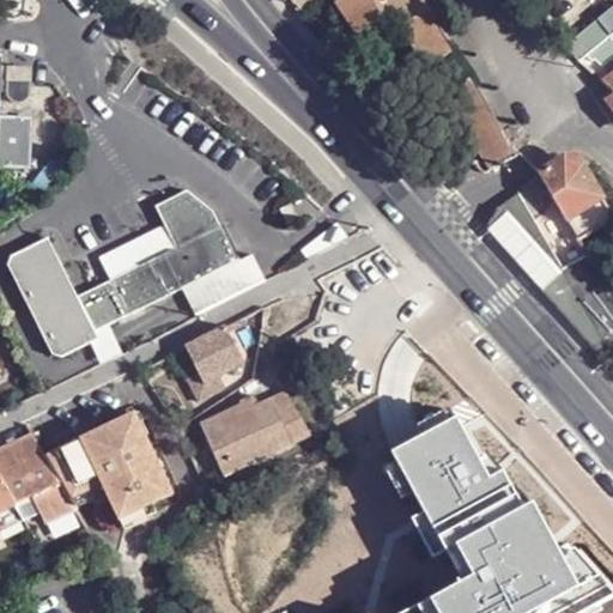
[(22,13),(24,2),(13,0),(5,0),(5,11),(22,13)]
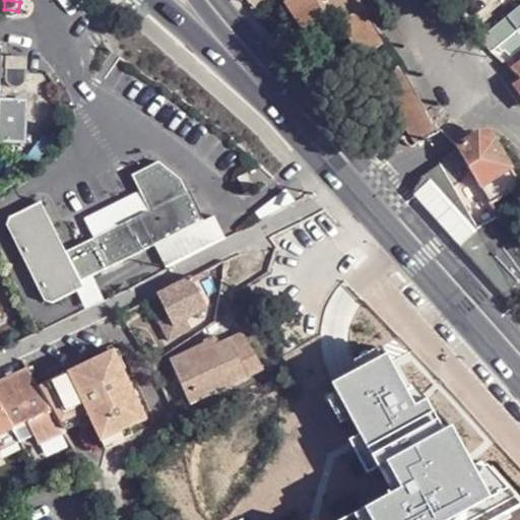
[(243,0),(256,16),(275,0),(243,0)]
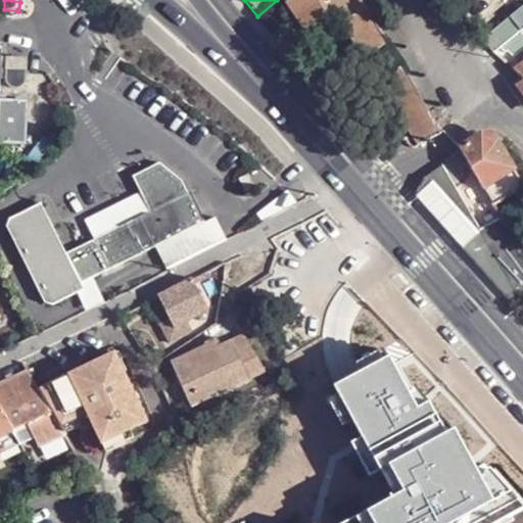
[(306,33),(334,13),(364,60),(384,46),(357,0),(289,0),(286,3),(306,33)]
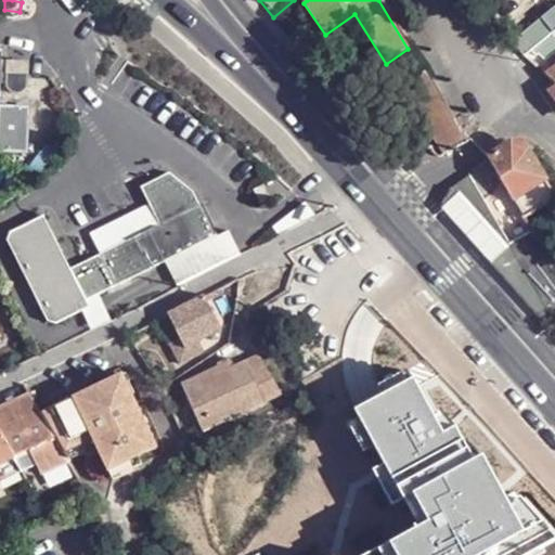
[(28,61),(2,61),(1,80),(1,84),(8,84),(9,84),(10,74),(27,74),(28,61)]
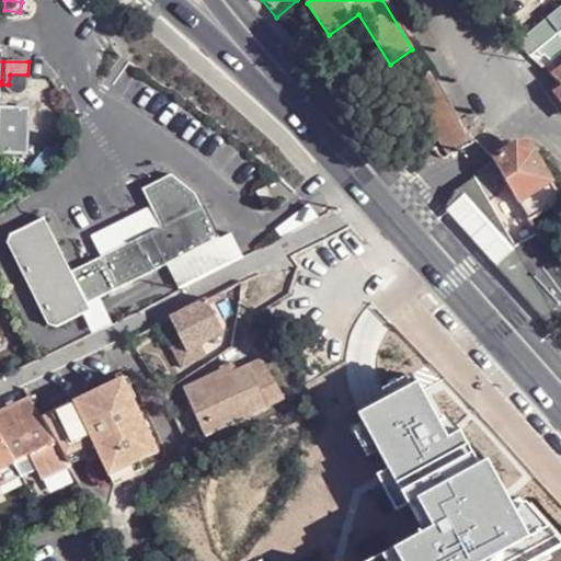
[(430,75),(407,88),(450,157),(472,144),(430,75)]
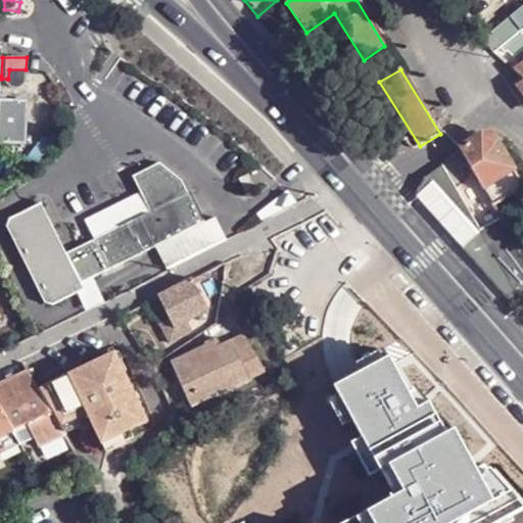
[(0,142),(26,143),(28,100),(6,99),(0,98),(0,142)]
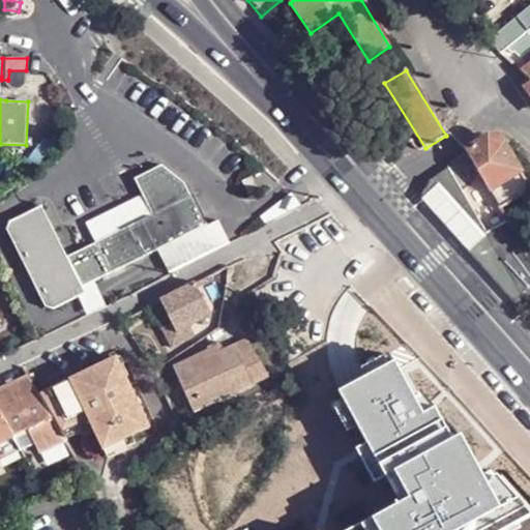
[(522,173),(505,144),(504,144),(495,142),(489,137),(467,151),(490,193),(522,173)]
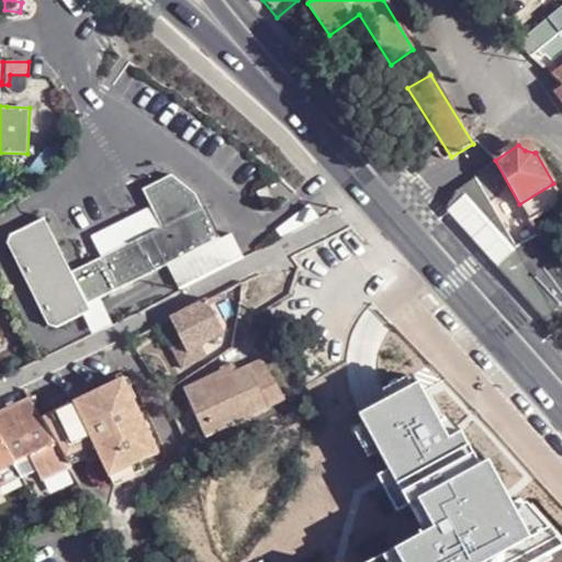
[(491,166),(474,178),(475,179),(490,203),(516,246),(532,237),(537,235),(531,223),(519,204),(495,160),(491,166)]
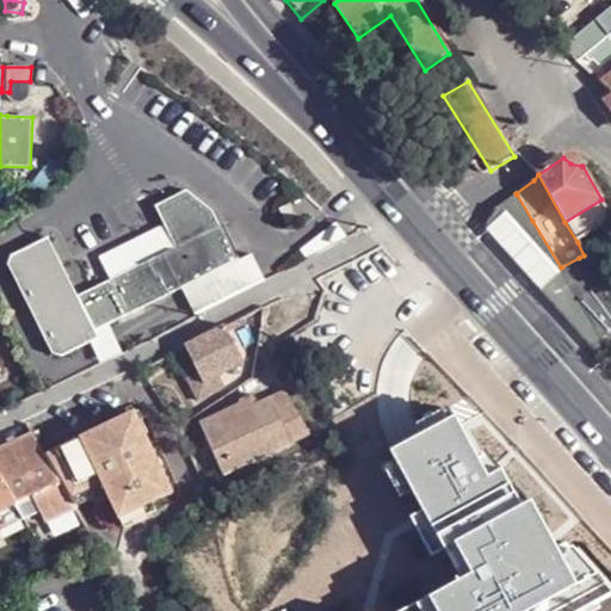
[(240,252),(217,205),(190,184),(154,202),(174,244),(80,288),(97,322),(110,316),(181,279),(240,252)]
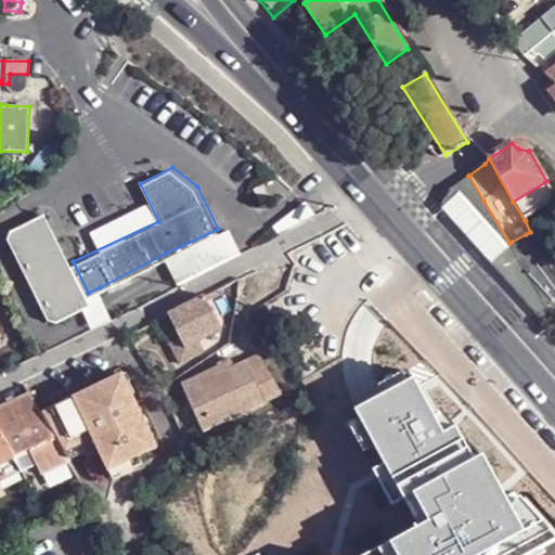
[(483,201),(469,177),(437,202),(451,218),(483,201)]
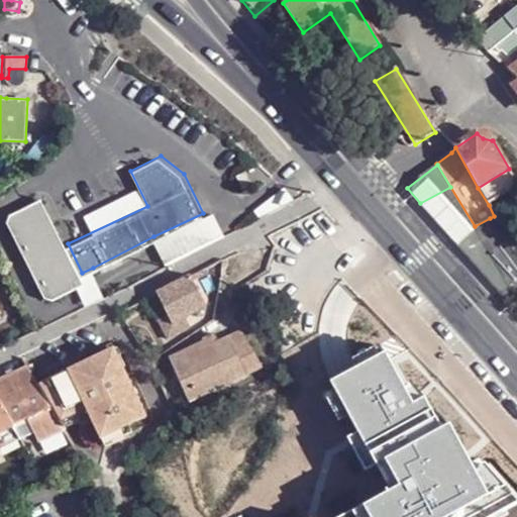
[(489,205),(515,189),(516,186),(516,185),(516,183),(509,169),(478,188),(489,205)]
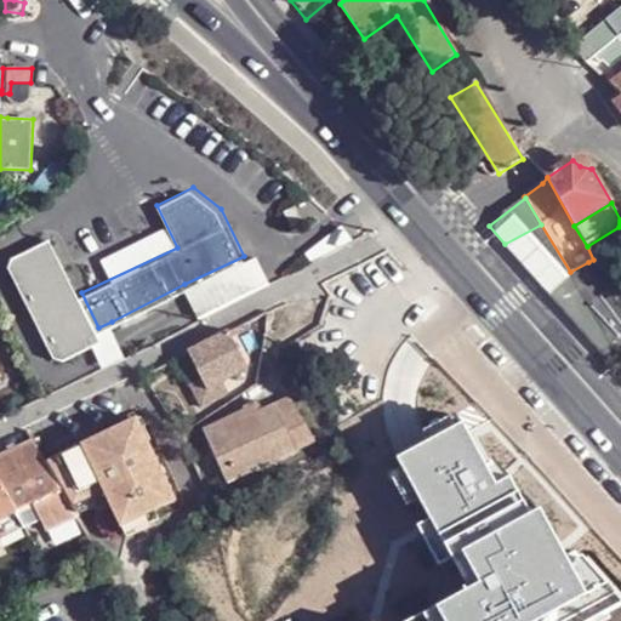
[(305,222),(296,206),(285,212),(294,228),(305,222)]
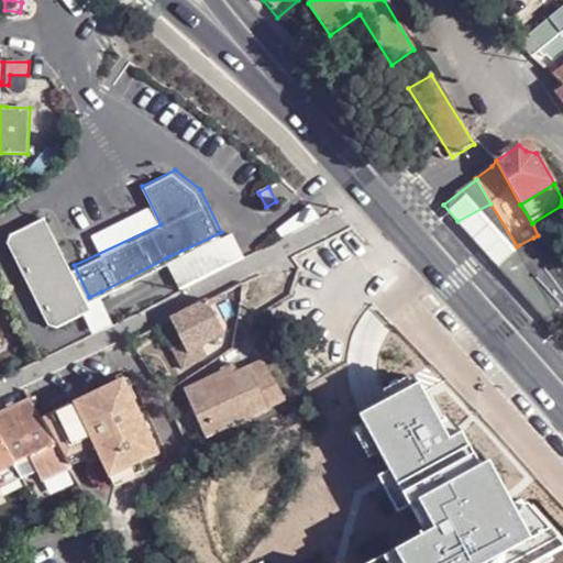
[(490,203),(457,221),(493,260),(515,247),(517,246),(490,203)]
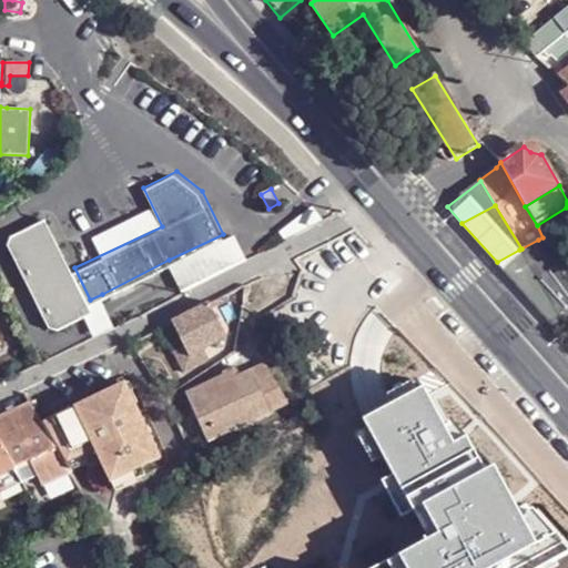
[(74,267),(47,213),(10,231),(9,244),(50,325),(60,328),(85,316),(94,312),(90,300),(74,267)]
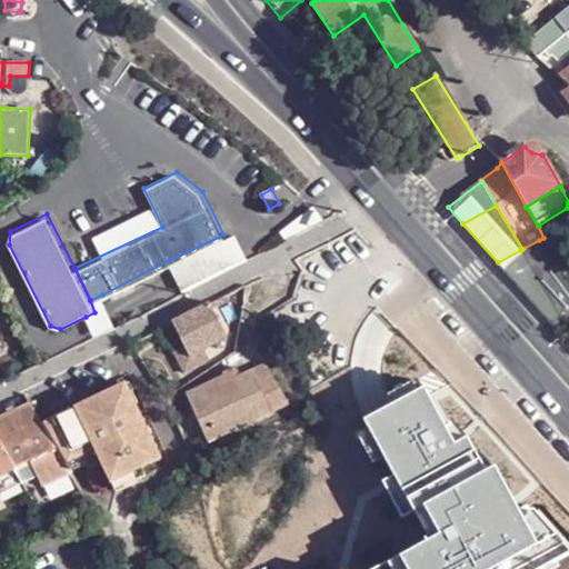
[(260,235),(235,231),(223,235),(169,260),(180,279),(187,290),(249,259),(260,235)]
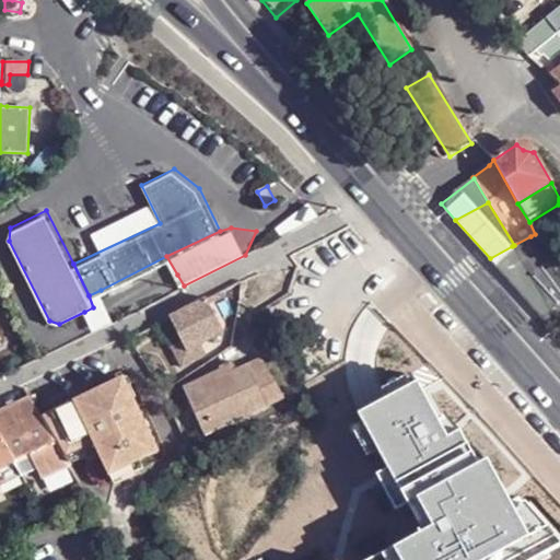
[(533,307),(559,292),(559,277),(535,234),(531,236),(514,245),(512,246),(490,258),(533,307)]
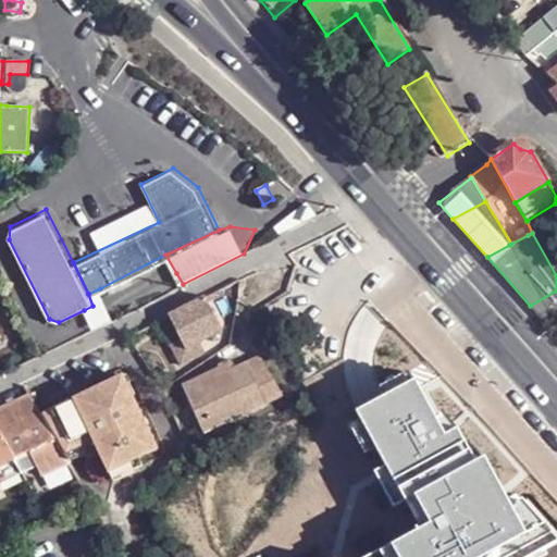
[(109,307),(100,288),(88,294),(93,306),(84,310),(87,318),(93,326),(114,318),(109,307)]
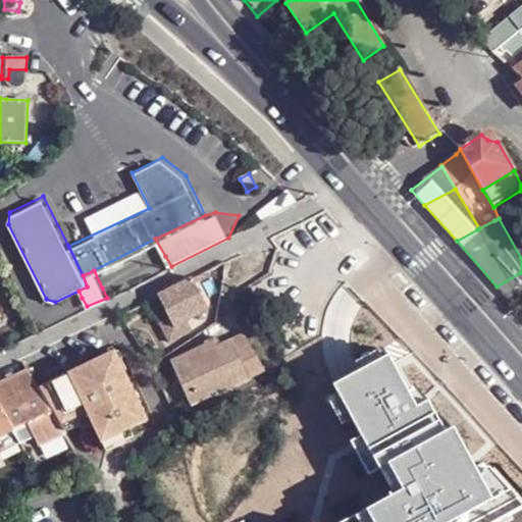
[(521,272),(497,286),(515,307),(521,301),(521,272)]
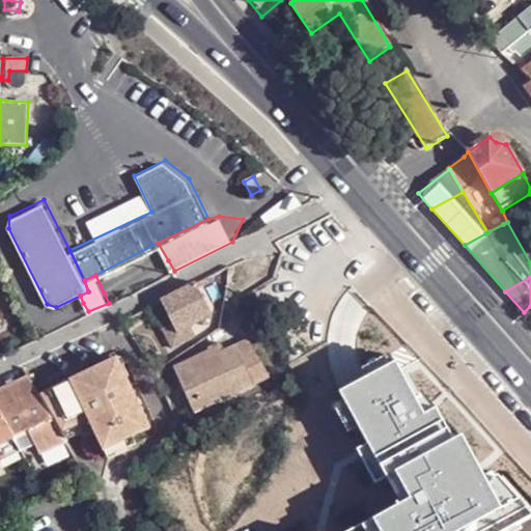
[(196,282),(162,300),(173,324),(177,333),(168,337),(173,347),(196,335),(192,326),(214,314),(196,282)]
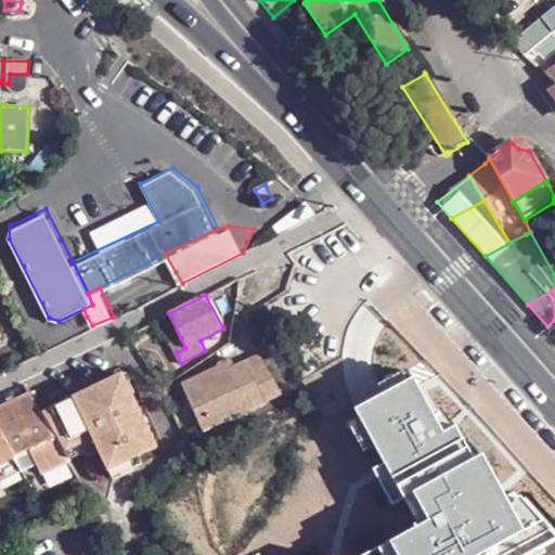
[(181,338),(171,343),(176,352),(185,348),(181,338)]
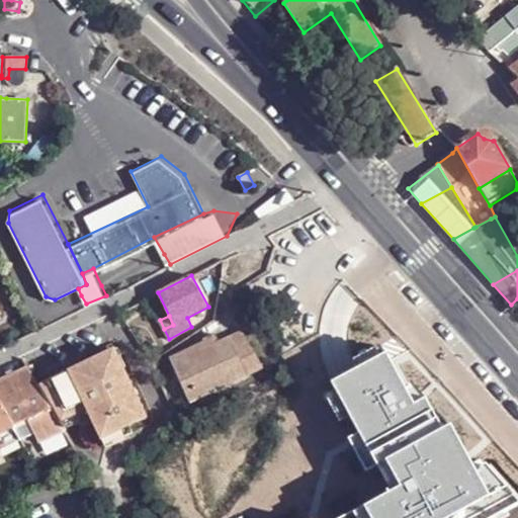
[(268,366),(251,331),(233,340),(230,333),(172,360),(191,402),(268,366)]
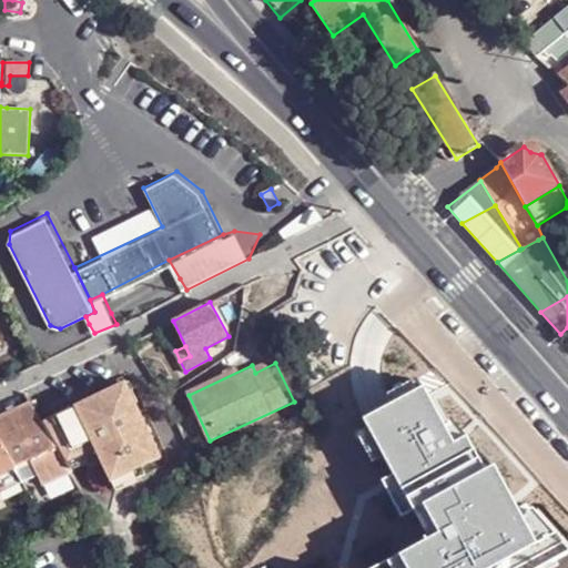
[(146,395),(138,377),(129,382),(137,399),(142,397),(146,395)]
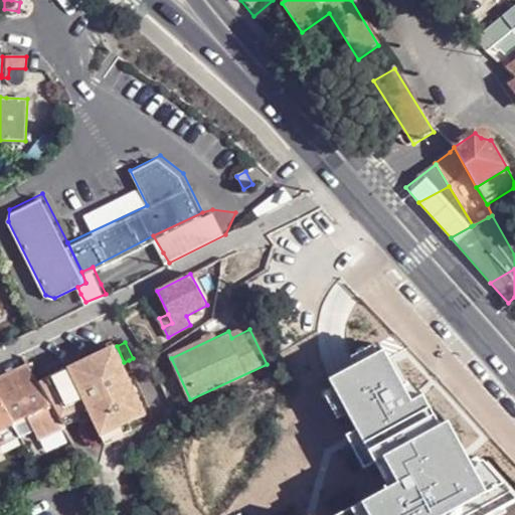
[(117,346),(39,382),(61,420),(77,411),(79,415),(90,410),(106,436),(131,422),(153,412),(129,360),(124,362),(117,346)]
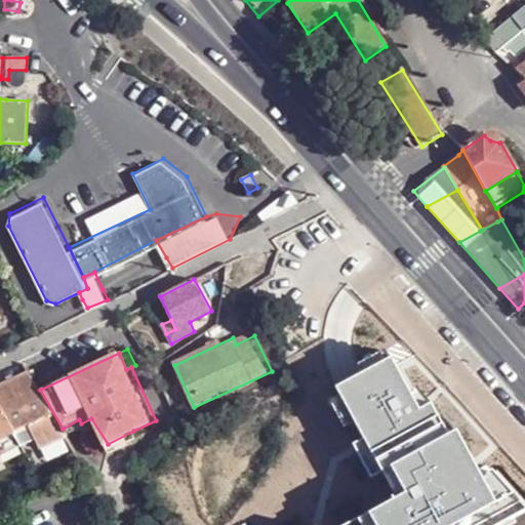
[(393,355),(335,386),(393,495),(339,524),(495,524),(524,509),(524,506),(491,469),(483,473),(457,429),(448,433),(433,402),(420,407),(393,355)]
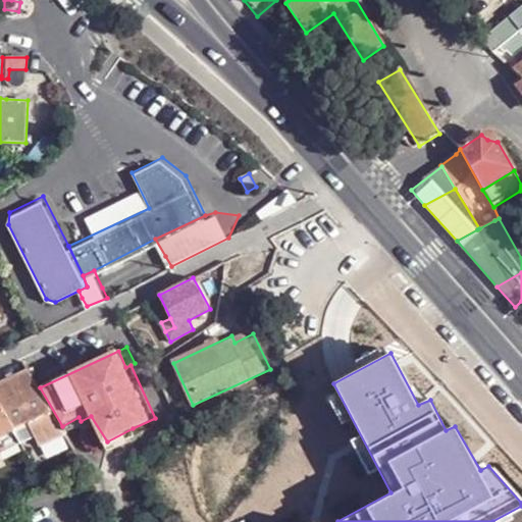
[(29,368),(0,382),(0,406),(13,428),(27,420),(42,445),(66,431),(62,426),(40,387),(29,369),(29,368)]
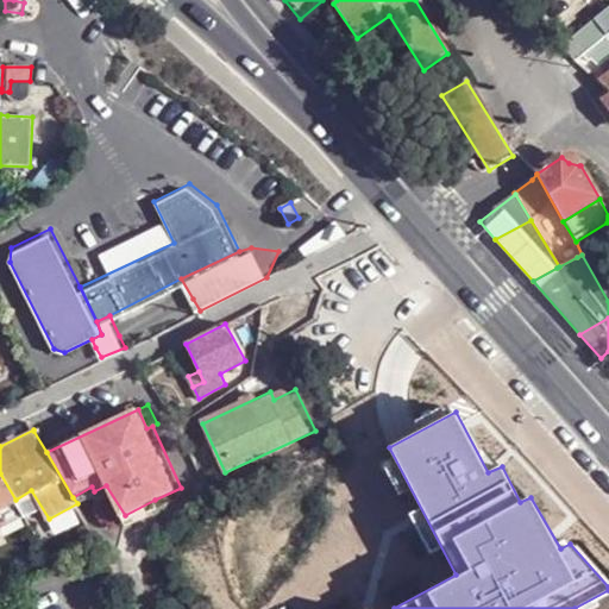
[(0,507),(16,500),(0,473),(0,507)]
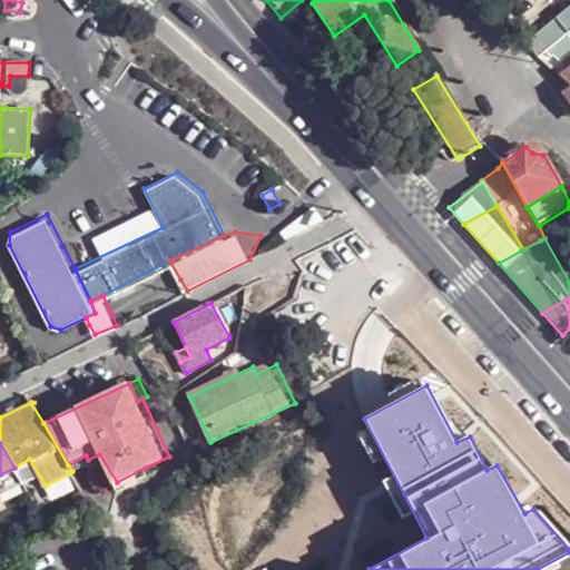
[(86,455),(68,465),(72,471),(74,474),(91,464),(88,460),(86,455)]
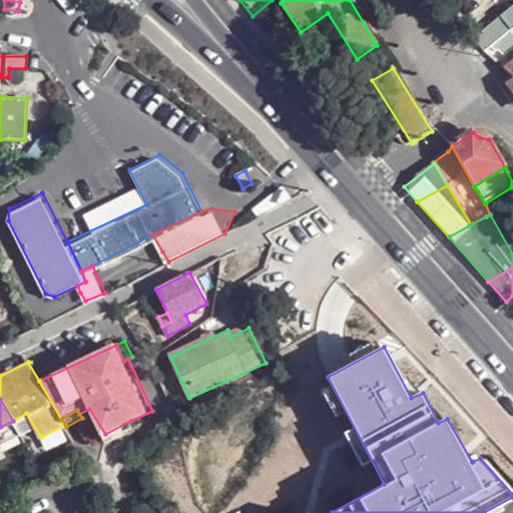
[(110,442),(134,431),(130,421),(105,434),(110,442)]
